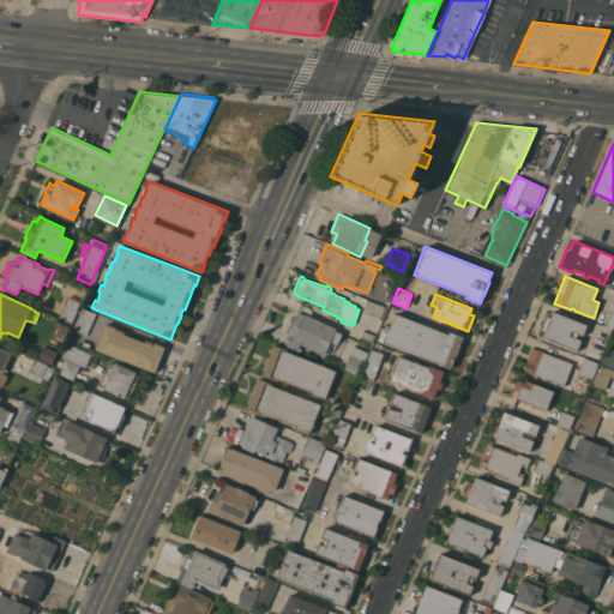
[(79,302),(76,309),(77,311),(71,323),(59,317),(67,296),(79,302)]
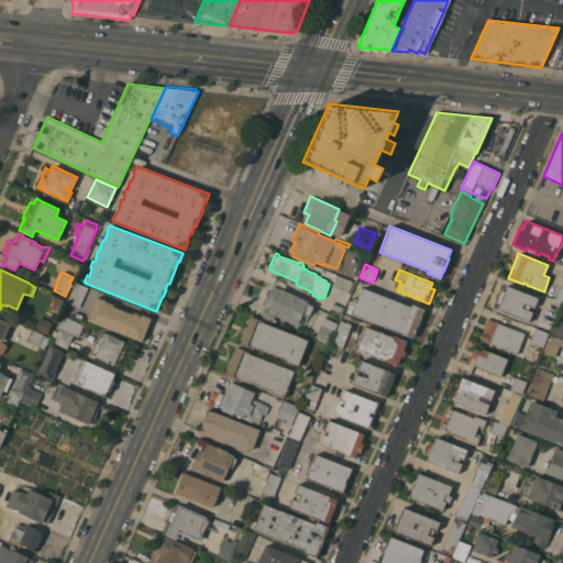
[(355,282),(353,289),(352,288),(350,294),(332,286),(337,275),(355,282)]
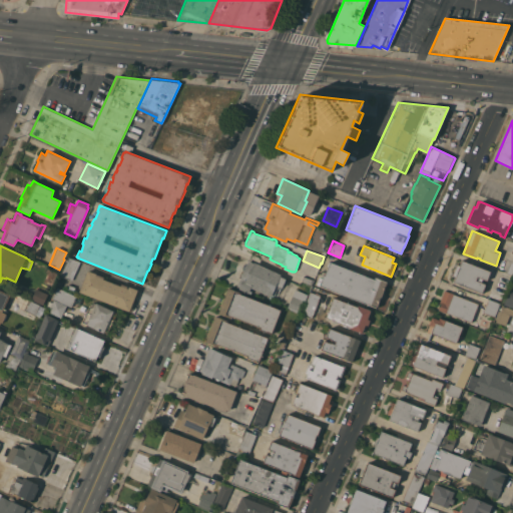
[(72,282),(60,277),(69,258),(80,263),(72,282)]
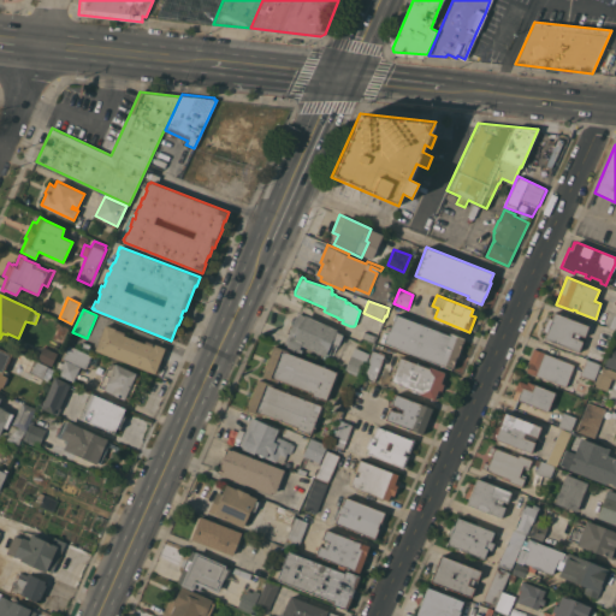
[(555,312),(588,326),(585,337),(573,332),(572,336),(582,341),(579,351),(544,338),(555,312)]
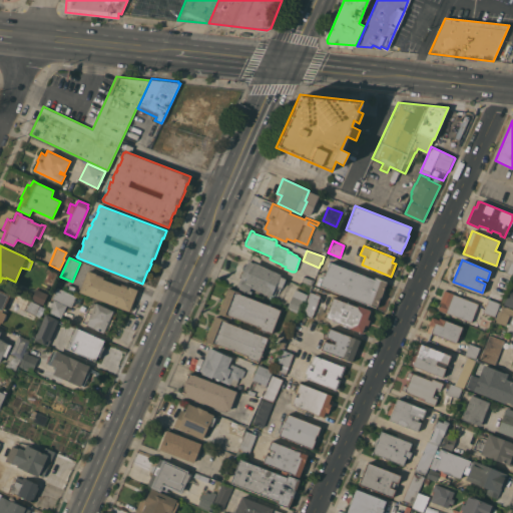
[(281,275),(281,276),(286,279),(281,289),(278,288),(275,296),(272,295),(271,297),(253,289),(250,294),(236,287),(248,261),(253,263),(281,275)]
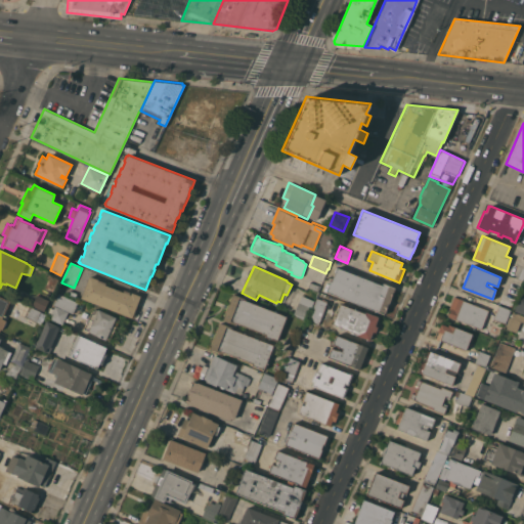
[(331,280),(332,281),(337,267),(383,285),(384,282),(396,288),(390,304),(389,303),(386,310),(387,311),(385,314),(326,292),(331,280)]
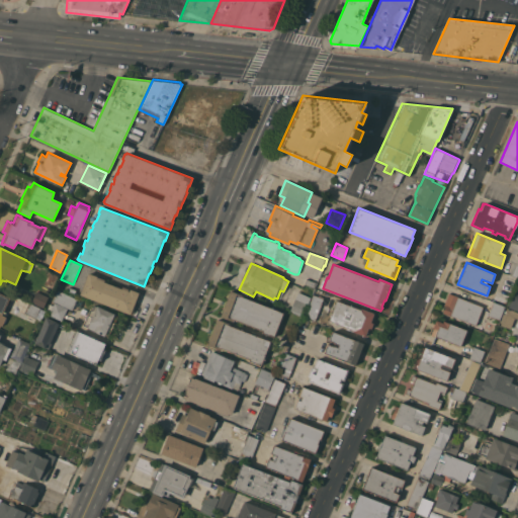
[(88,272),(97,275),(97,276),(105,279),(104,281),(121,288),(122,286),(128,288),(127,290),(130,291),(131,288),(139,292),(131,314),(80,294),(88,272)]
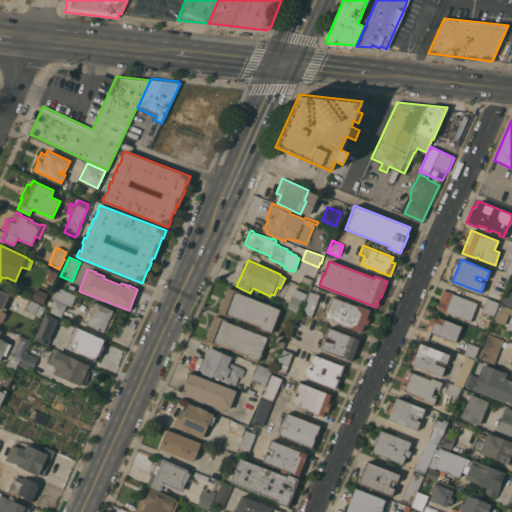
[(502,270),(509,273),(503,289),(496,286),(502,270)]
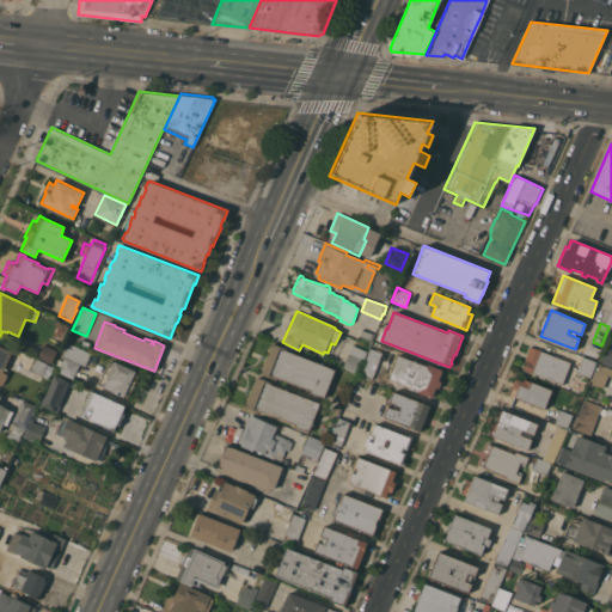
[(374,334),(372,340),(360,335),(362,329),(374,334)]
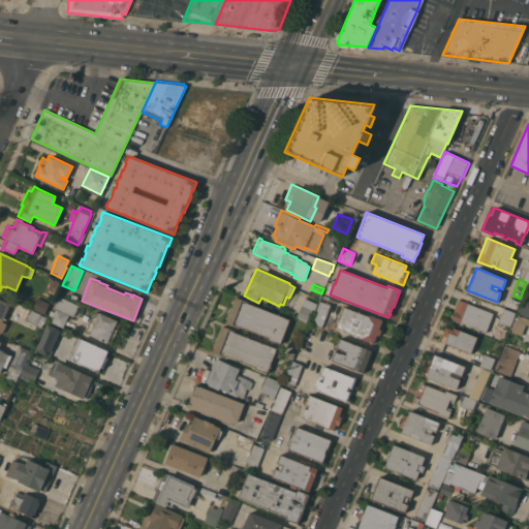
[(79,305),(73,316),(54,307),(59,296),(79,305)]
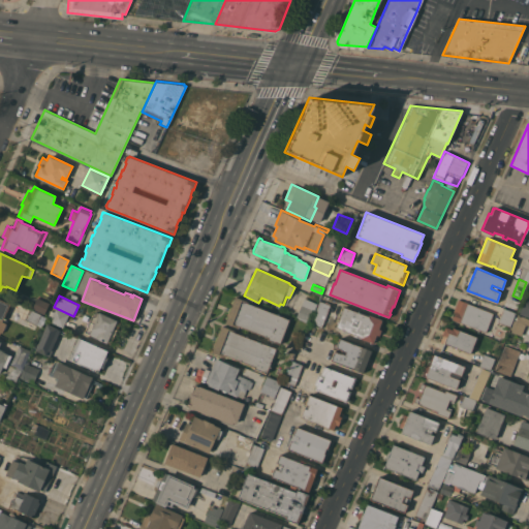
[(236,297),(248,302),(248,303),(289,319),(280,344),(268,339),(269,338),(239,325),(238,328),(225,323),(236,297)]
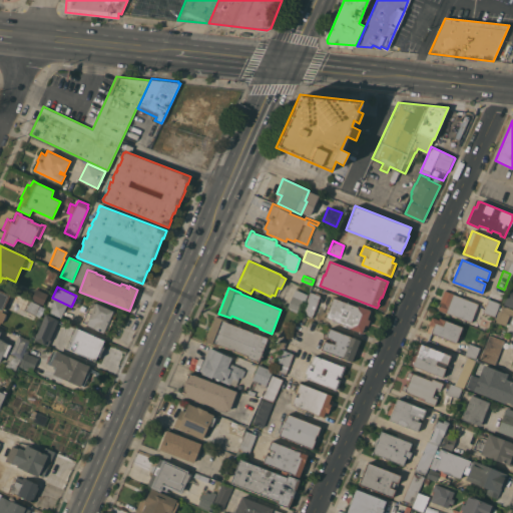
[(48,294),(43,305),(31,299),(36,289),(48,294)]
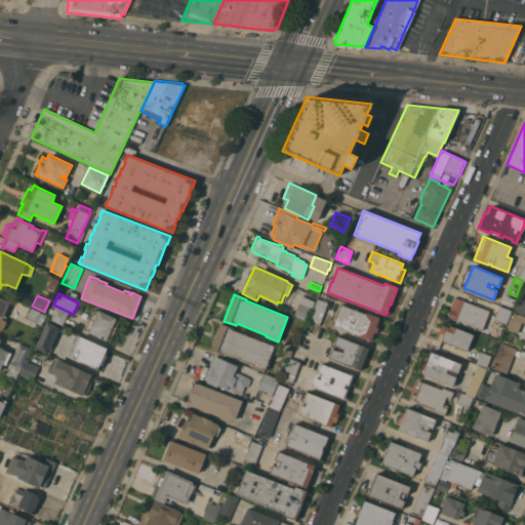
[(315,301),(307,320),(293,315),(301,295),(315,301)]
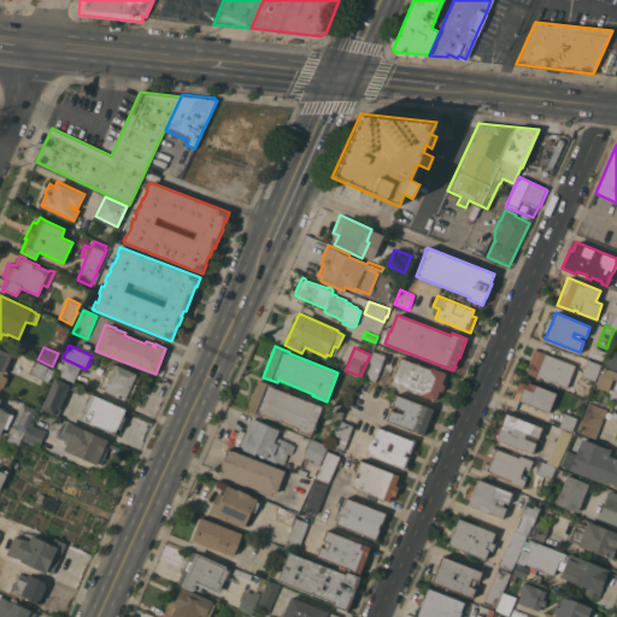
[(604,359),(598,363),(592,350),(598,347),(604,359)]
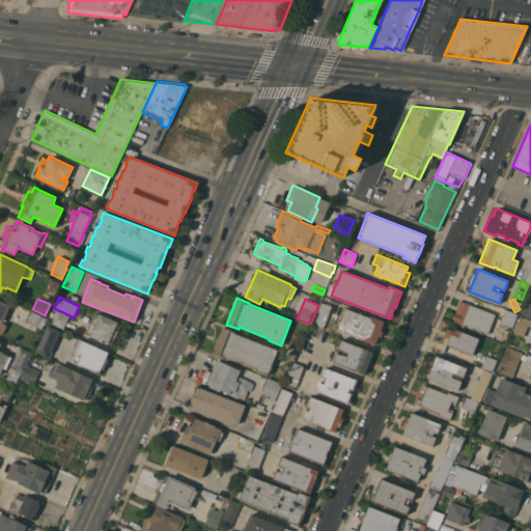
[(0,300),(10,305),(3,320),(7,323),(3,334),(1,333),(0,335),(0,300)]
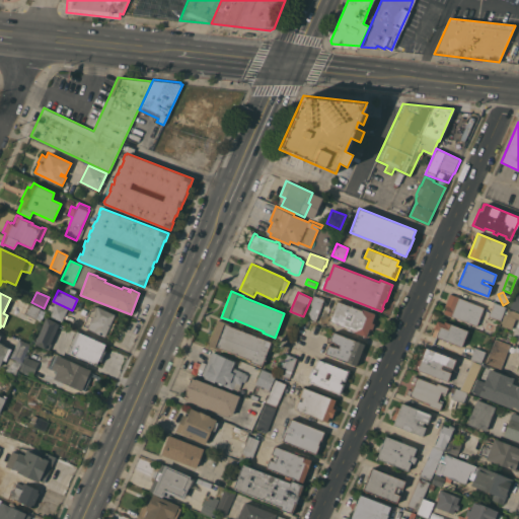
[(484,307),(476,326),(444,313),(446,306),(445,306),(450,293),(484,307)]
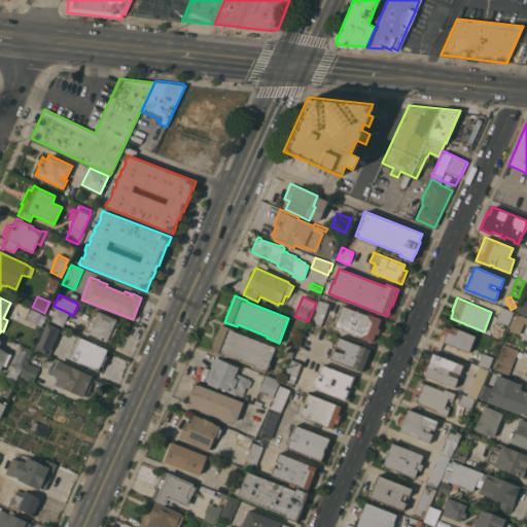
[(526,315),(518,312),(523,297),(526,299),(526,315)]
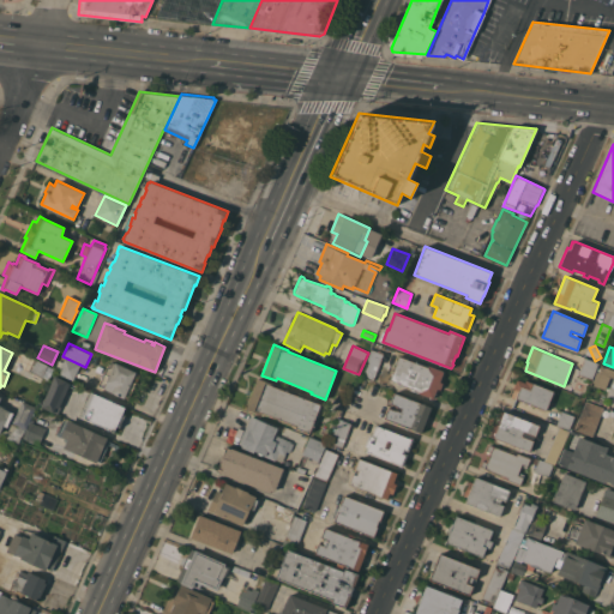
[(384,354),(373,380),(361,375),(372,349),(384,354)]
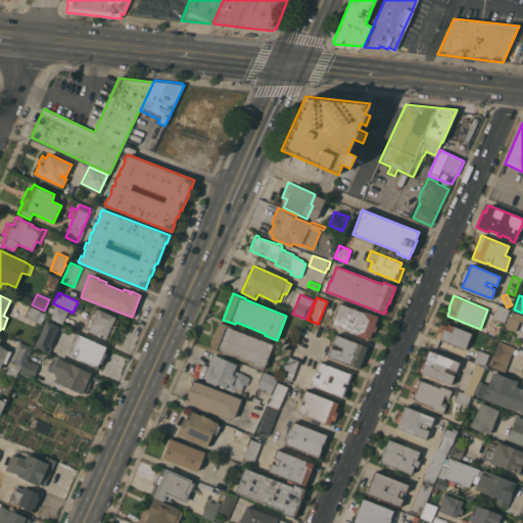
[(340,303),(365,313),(365,311),(378,316),(376,322),(378,323),(374,334),(372,333),(369,339),(355,334),(357,332),(332,323),(340,303)]
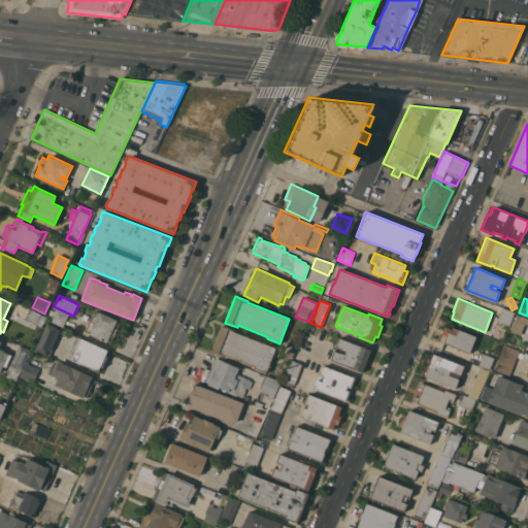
[(36,324),(25,319),(30,307),(41,314),(36,324)]
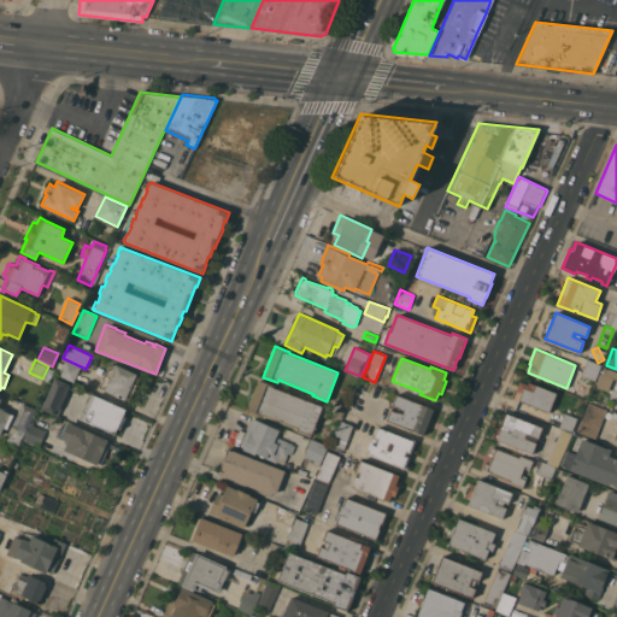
[(601,364),(595,381),(581,375),(587,359),(601,364)]
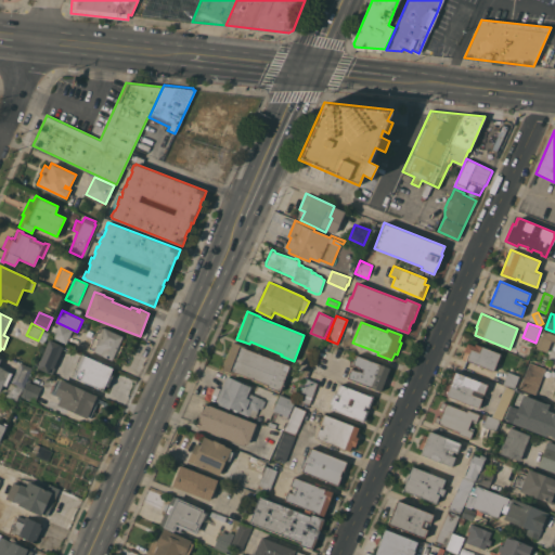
[(72,331),(66,344),(52,337),(59,324),(72,331)]
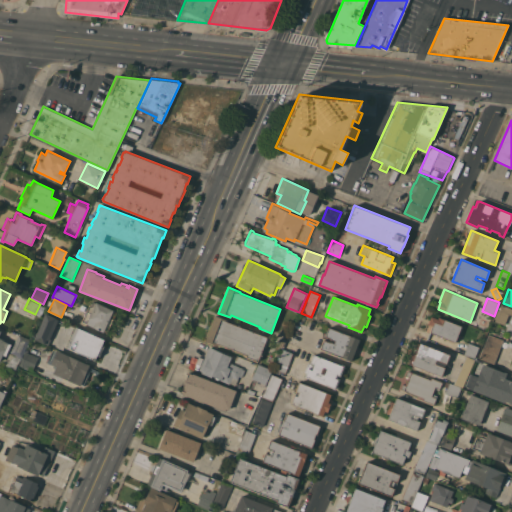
[(82,321),(89,305),(91,306),(93,301),(117,312),(114,319),(113,319),(107,332),(82,321)]
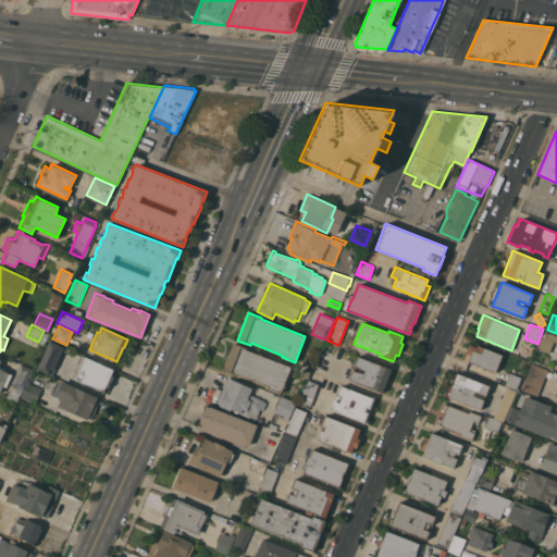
[(549,353),(539,349),(546,332),(549,333),(556,335),(556,343),(554,342),(549,353)]
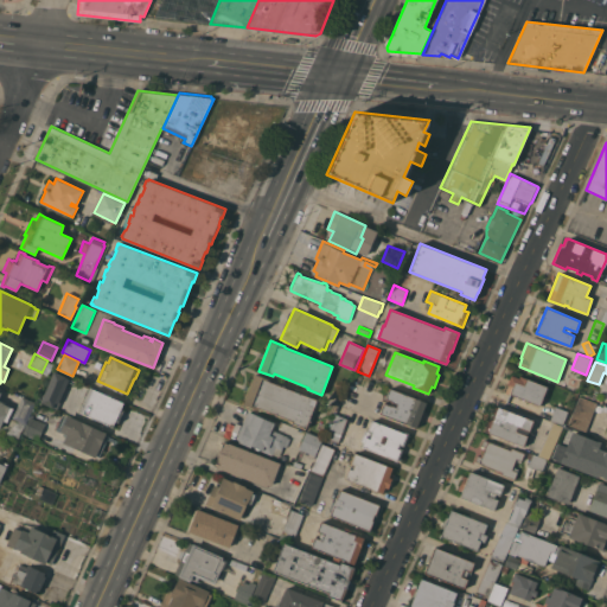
[(70,378),(56,409),(40,402),(55,371),(70,378)]
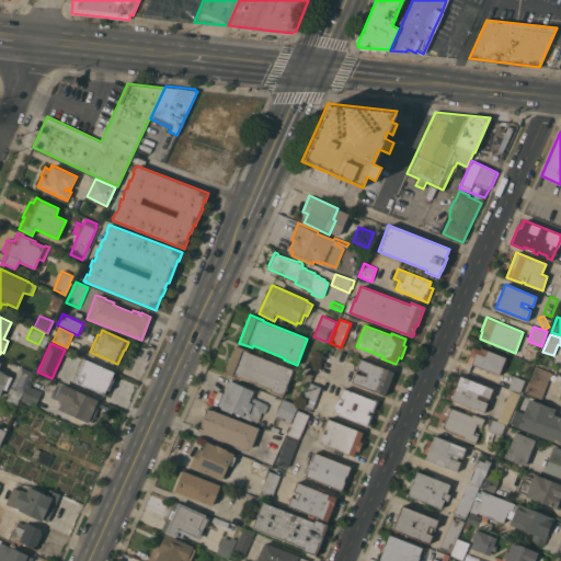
[(236,345),(250,351),(250,353),(293,369),(283,396),(271,391),(271,389),(240,377),(239,378),(225,373),(236,345)]
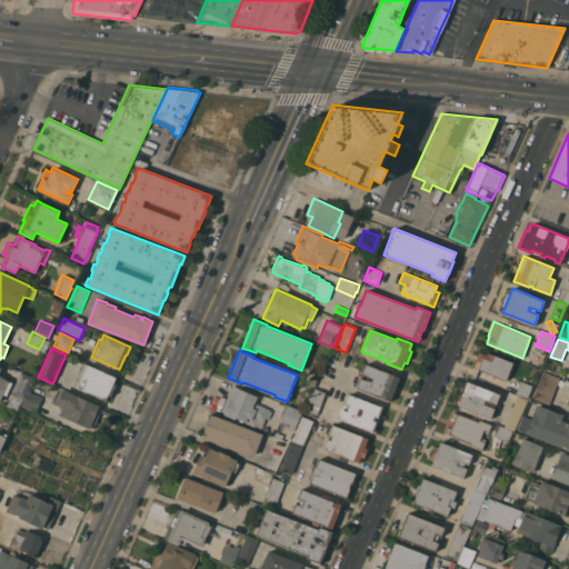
[(506,380),(478,369),(480,361),(476,360),(479,351),(487,355),(488,352),(513,362),(506,380)]
